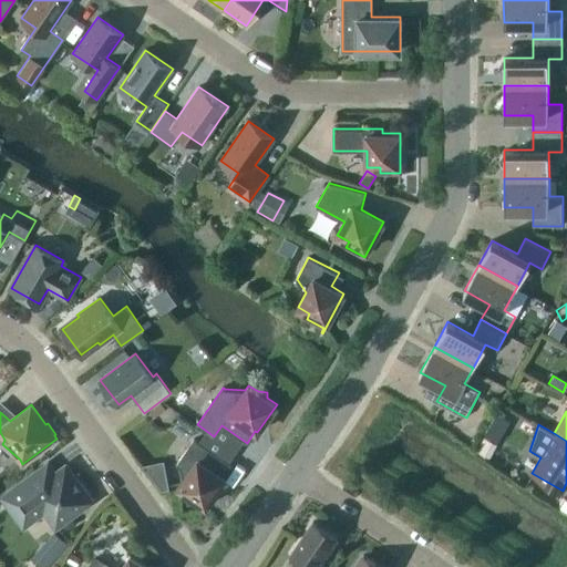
[(490,456),(496,444),(483,436),(476,449),(490,456)]
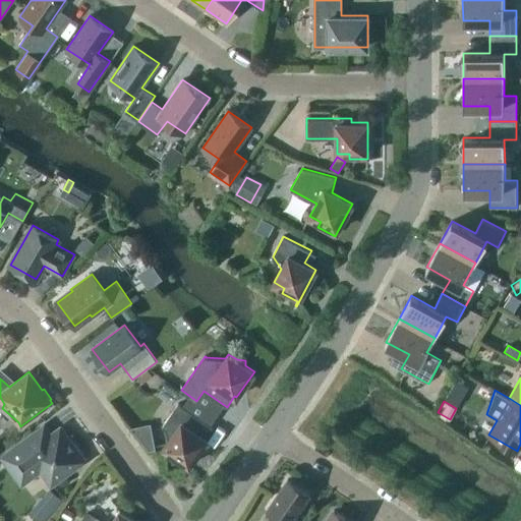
[(213,426),(178,403),(163,426),(166,428),(169,441),(164,448),(171,452),(173,463),(183,461),(189,465),(208,440),(206,438),(213,426)]
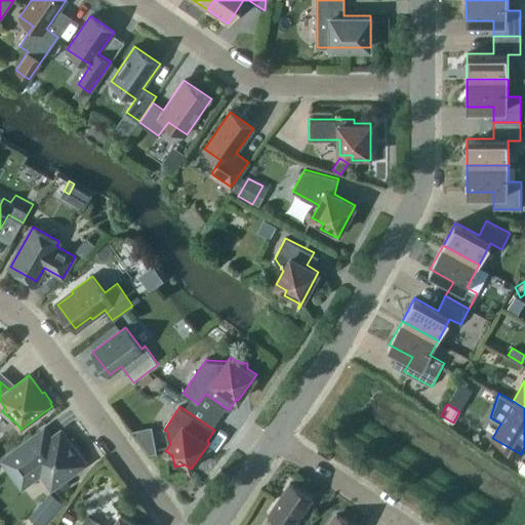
[(87,463),(76,448),(74,449),(61,432),(53,437),(45,427),(6,456),(17,471),(9,476),(21,491),(43,474),(52,486),(70,474),(72,476),(87,463)]
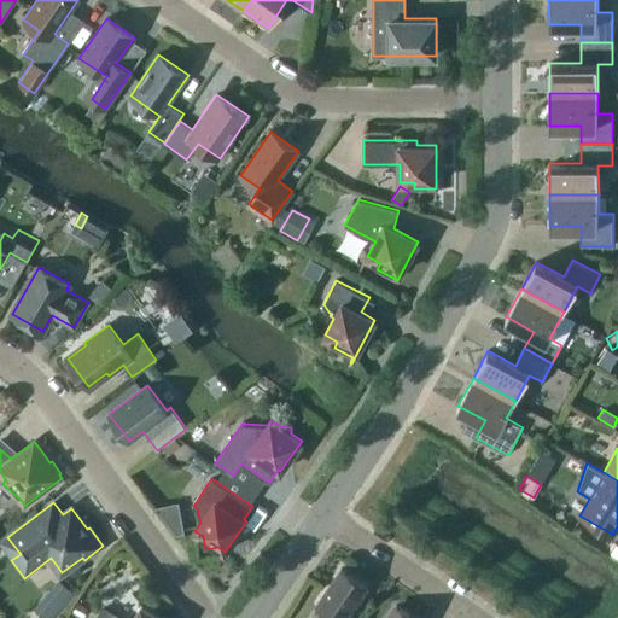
[(3,514),(0,516),(0,538),(13,529),(3,514)]
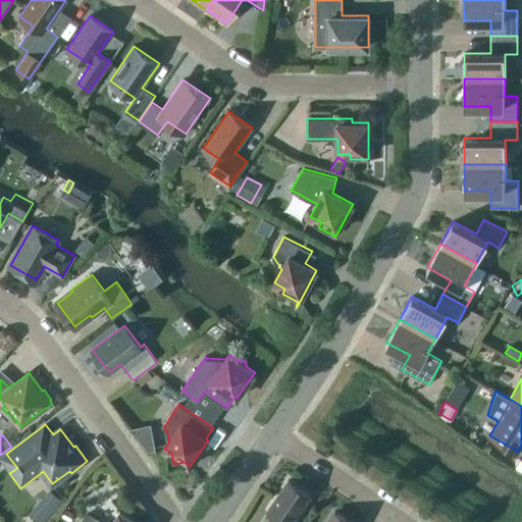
[(268,511),(283,521),(292,521),(311,494),(289,479),(268,511)]
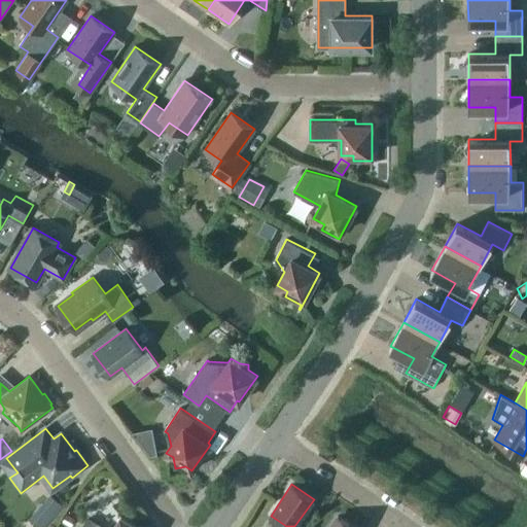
[(38,526),(46,526),(65,506),(49,494),(29,519),(38,526)]
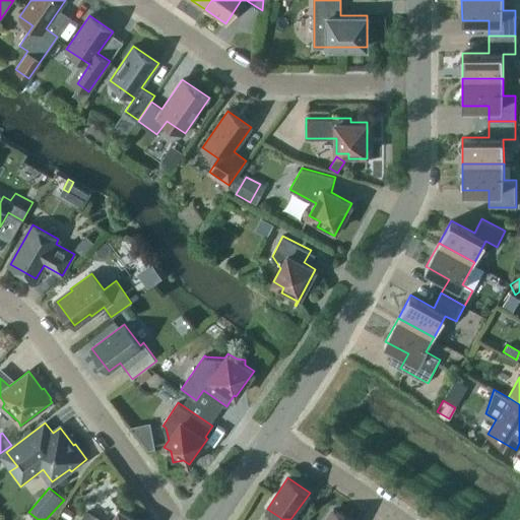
[(80,519),(138,519),(120,509),(113,519),(95,519),(84,513),(80,519)]
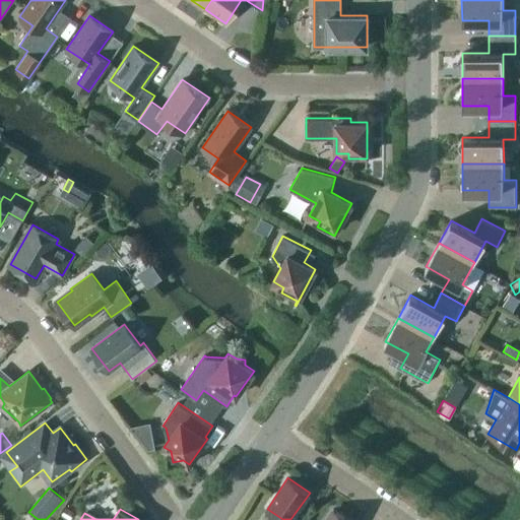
[(348,519),(333,509),(325,519),(348,519)]
